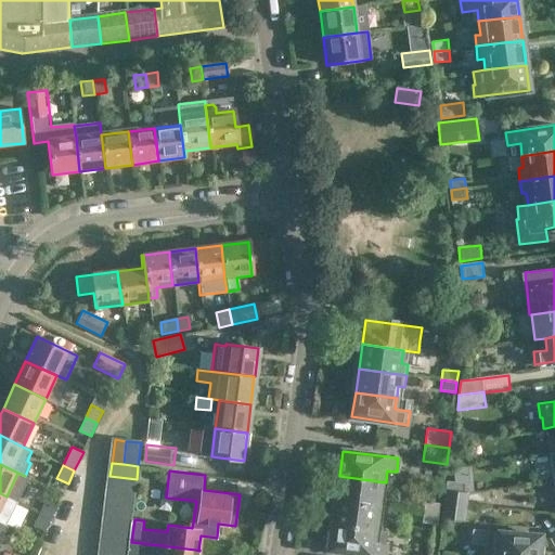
[(108,489),(134,492),(137,479),(110,476),(108,489)]
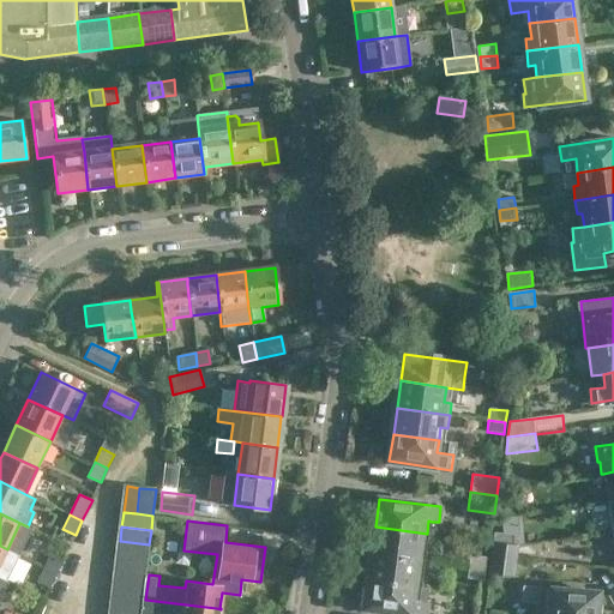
[(423,561),(427,534),(375,527),(372,554),(379,555),(423,561)]
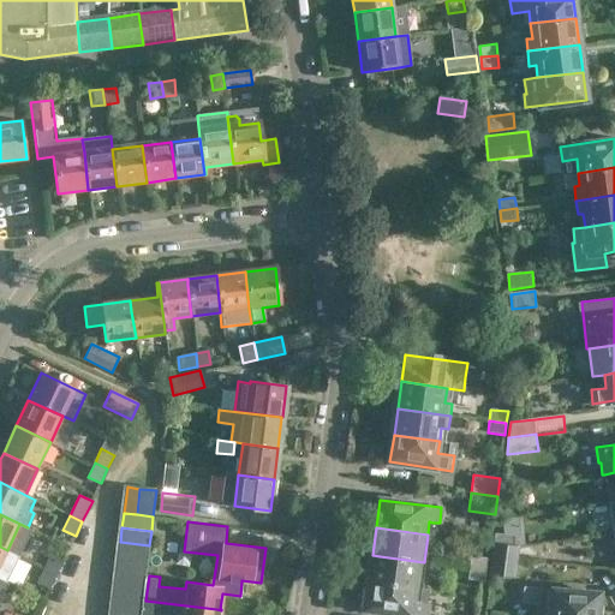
[(118,556),(147,560),(149,545),(120,542),(118,556)]
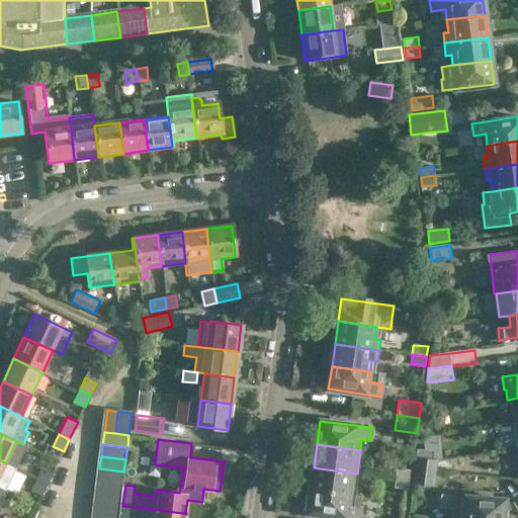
[(415,471),(436,473),(437,459),(417,457),(415,471)]
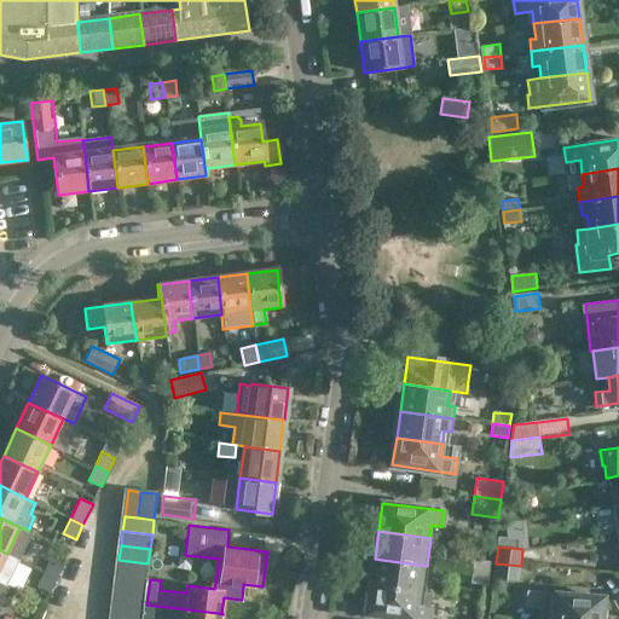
[(45,571),(58,578),(64,563),(52,556),(45,571)]
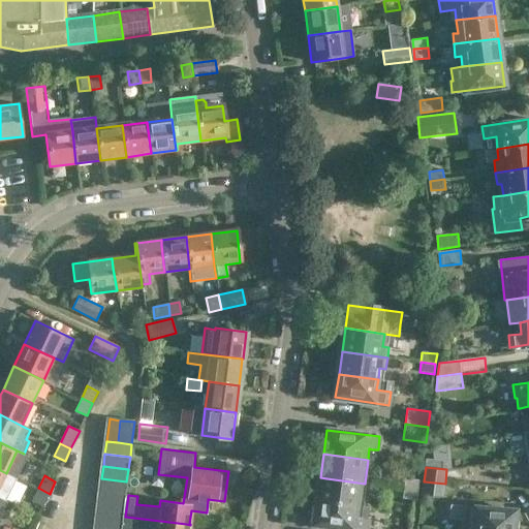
[(362,506),(365,484),(327,478),(320,477),(317,500),(362,506)]
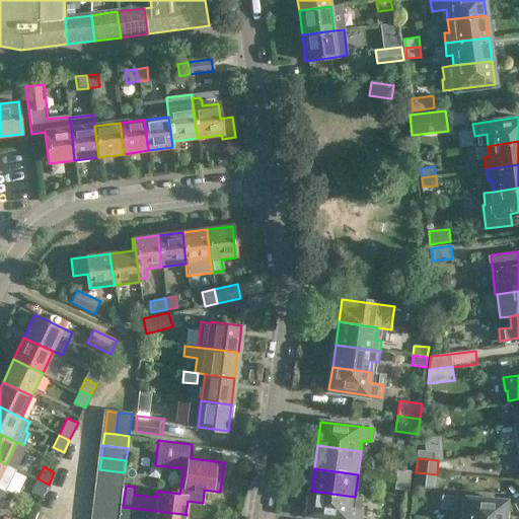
[(98,483),(123,485),(124,472),(99,469),(98,483)]
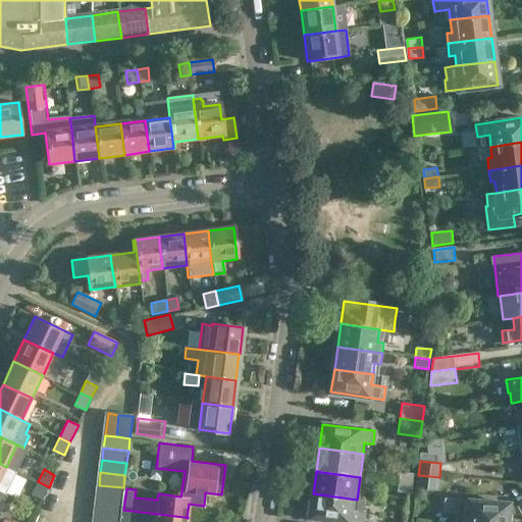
[(399,482),(413,483),(414,474),(400,472),(399,482)]
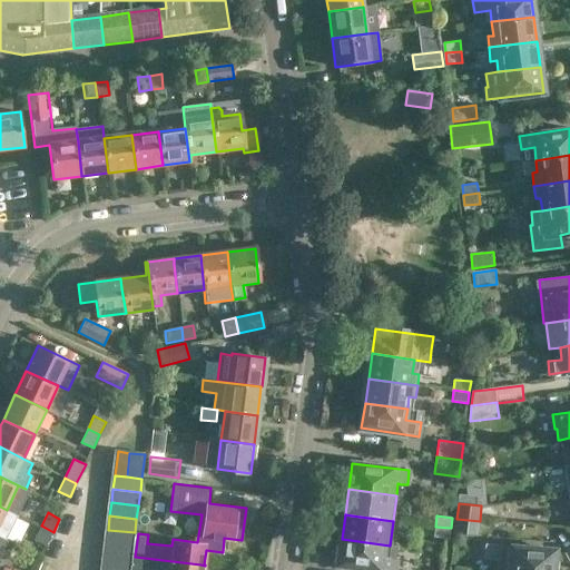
[(478,536),(480,521),(457,519),(454,532),(478,536)]
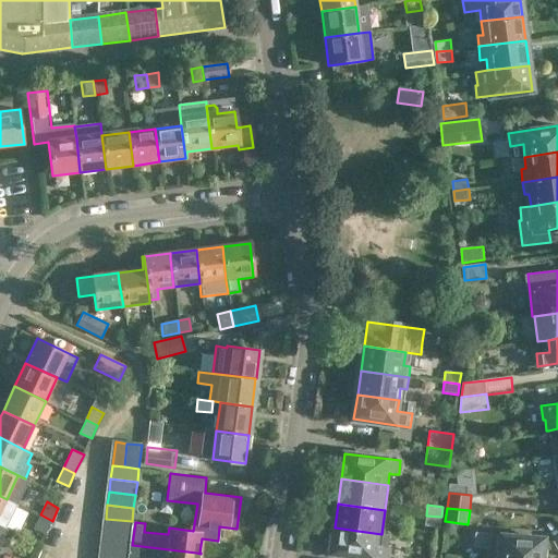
[(46,533),(52,521),(40,514),(34,528),(46,533)]
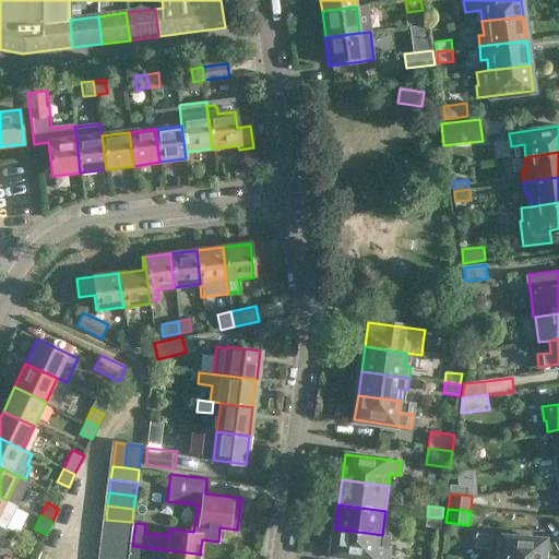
[(440,528),(442,518),(427,516),(426,526),(440,528)]
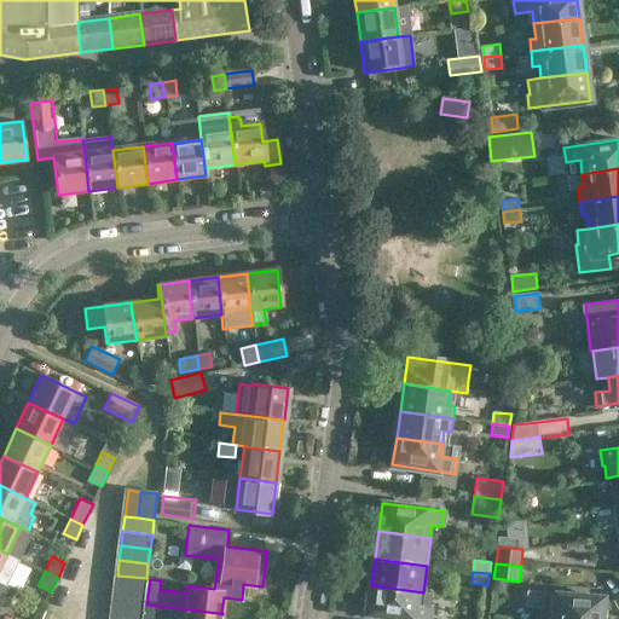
[(115,590),(144,593),(146,578),(117,576),(115,590)]
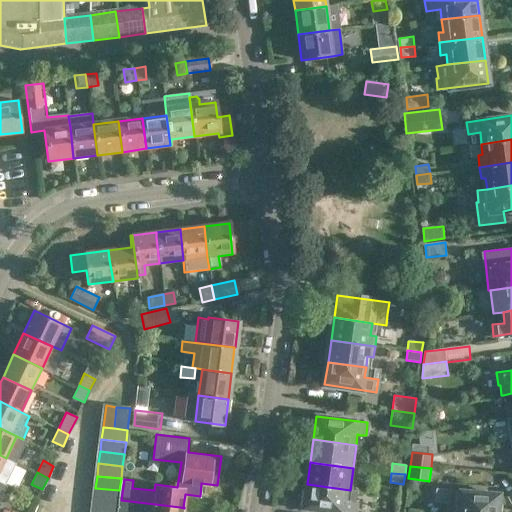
[(354,511),(356,502),(355,502),(356,490),(350,490),(307,484),(304,507),(333,511),(332,511),(354,511)]
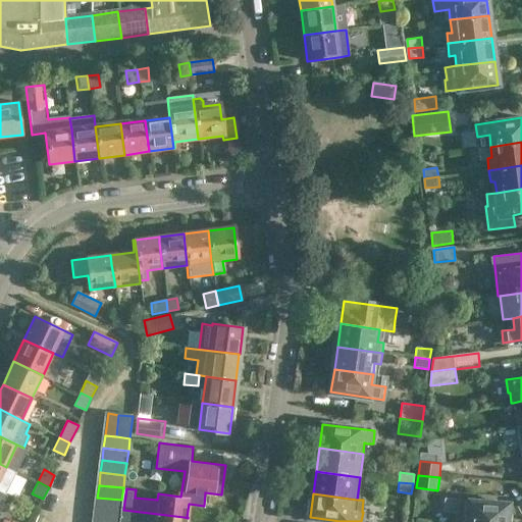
[(96,510),(120,513),(121,500),(97,498),(96,510)]
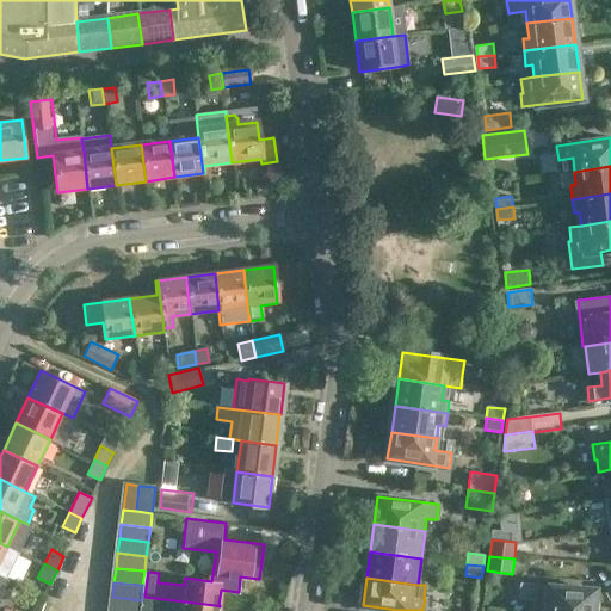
[(532,610),(592,610),(594,591),(522,585),(520,598),(535,599),(532,610)]
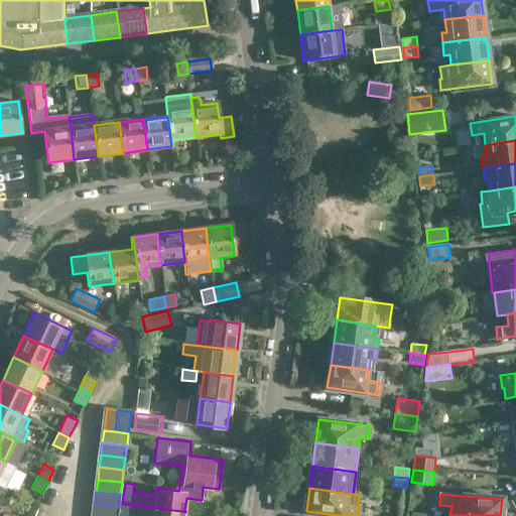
[(93,515),(117,515),(119,507),(95,504),(93,515)]
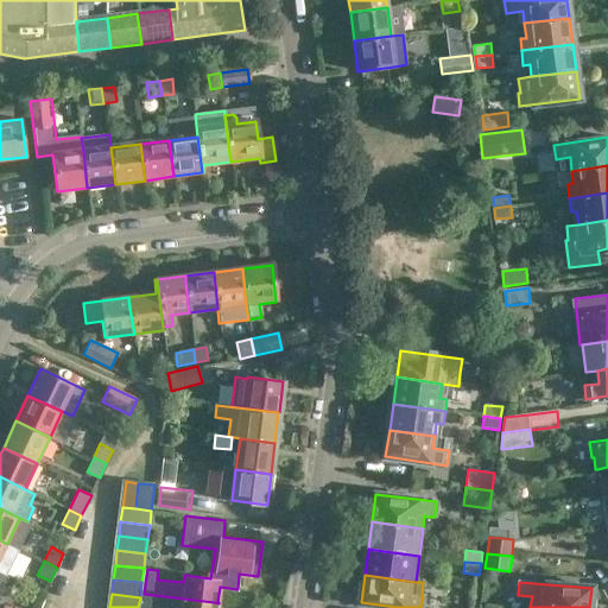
[(217,607),(219,603),(214,602),(144,594),(141,607),(158,607),(168,607),(217,607)]
